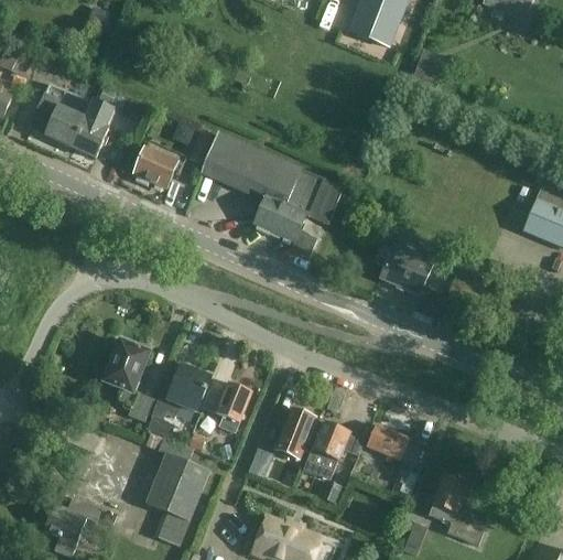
[(389,46),(407,0),(359,0),(348,30),(389,46)]
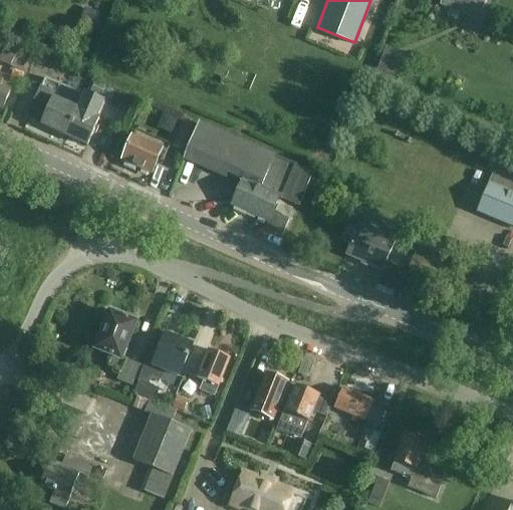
[(439,0),(438,3),(476,18),(483,0),(439,0)]
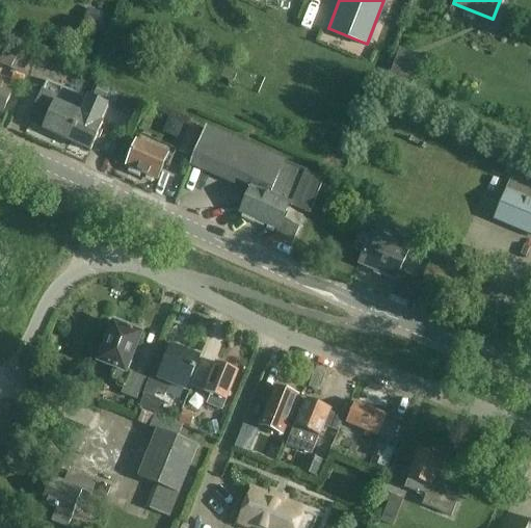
[(97,9),(90,26),(101,29),(106,12),(97,9)]
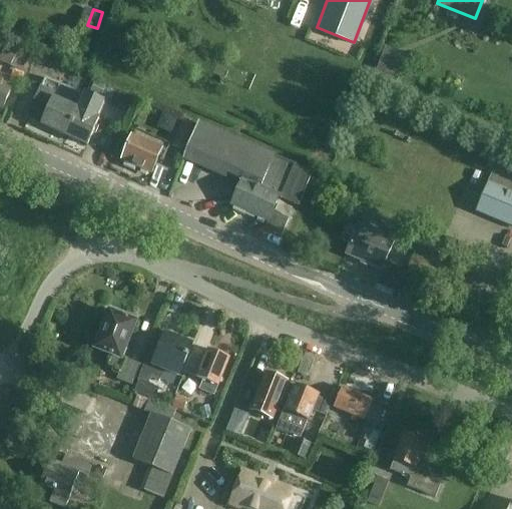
[(3,43),(0,50),(0,60),(20,70),(27,53),(3,43)]
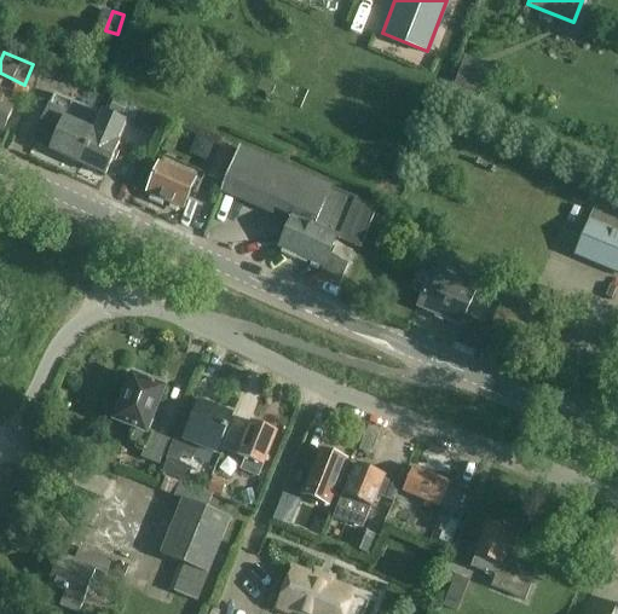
[(451,86),(478,97),(491,63),(466,53),(451,86)]
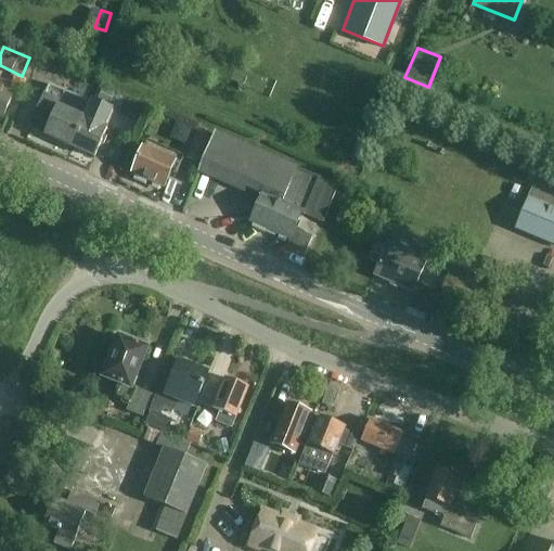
[(11,80),(0,75),(0,116),(1,117),(11,93),(5,91),(11,80)]
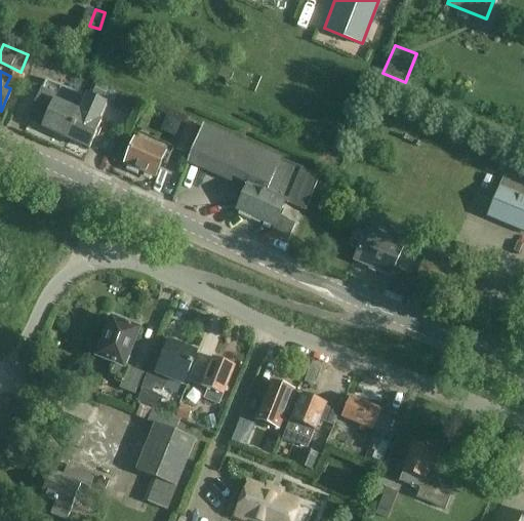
[(39,91),(28,116),(42,122),(41,126),(56,133),(66,137),(82,99),(81,98),(83,94),(76,91),(45,78),(40,89),(40,88),(39,91)]
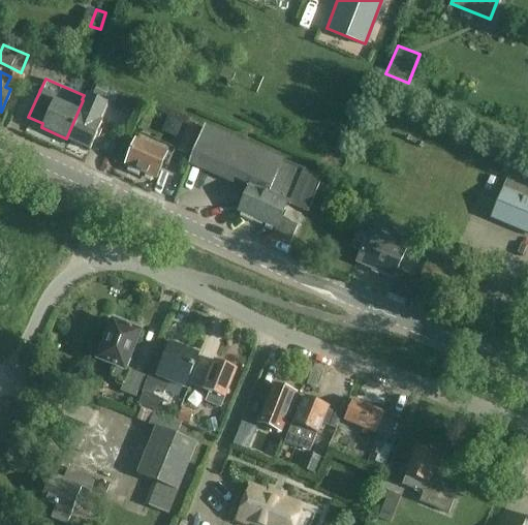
[(95,82),(91,91),(102,95),(106,86),(95,82)]
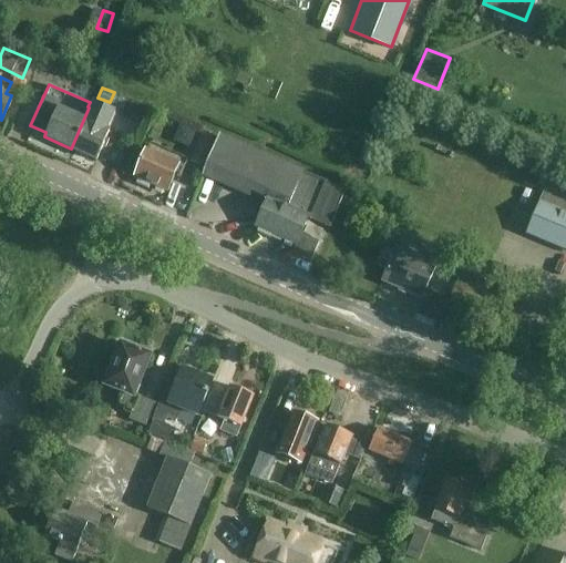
[(89,108),(71,149),(94,160),(107,130),(105,129),(114,112),(93,102),(90,108),(89,108)]
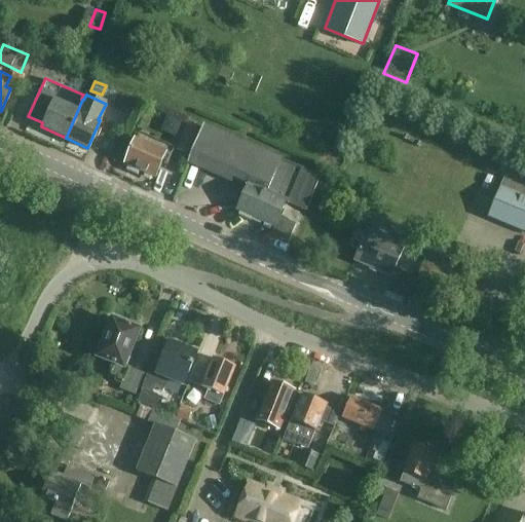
[(181,134),(175,148),(188,154),(194,140),(200,125),(187,119),(181,134)]
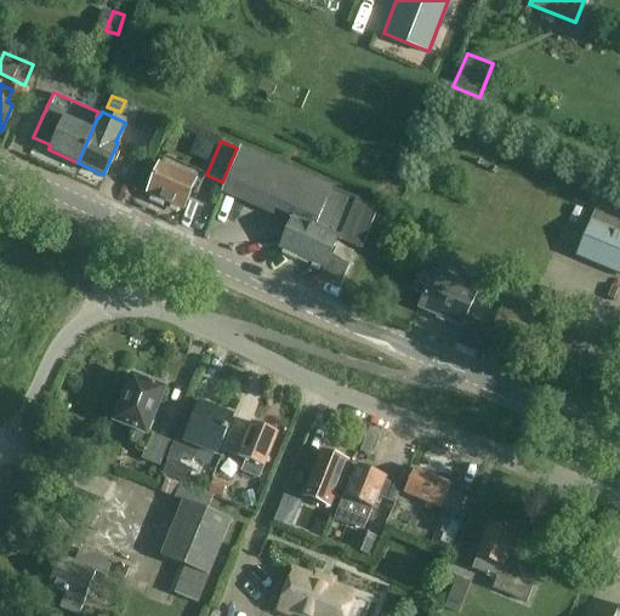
[(358,247),(376,205),(329,186),(330,184),(240,147),(222,190),(268,209),(269,206),(291,216),(279,245),(323,263),(334,238),(358,247)]
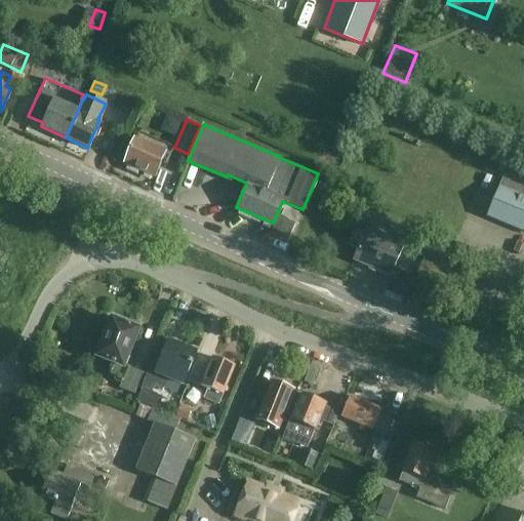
[(152,174),(162,150),(132,136),(121,162),(152,174)]
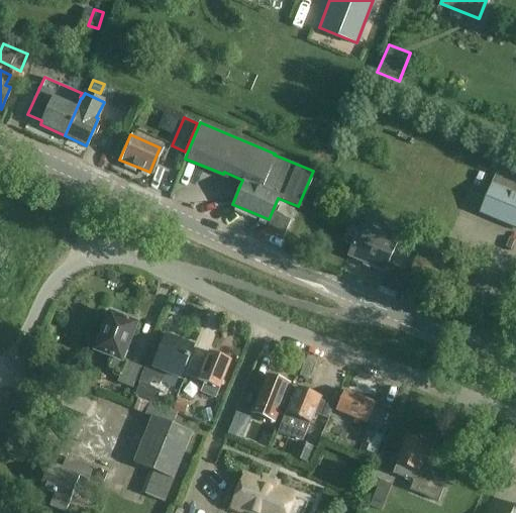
[(491,181),(478,210),(499,219),(514,225),(515,226),(515,191),(510,189),(504,186),(491,181)]
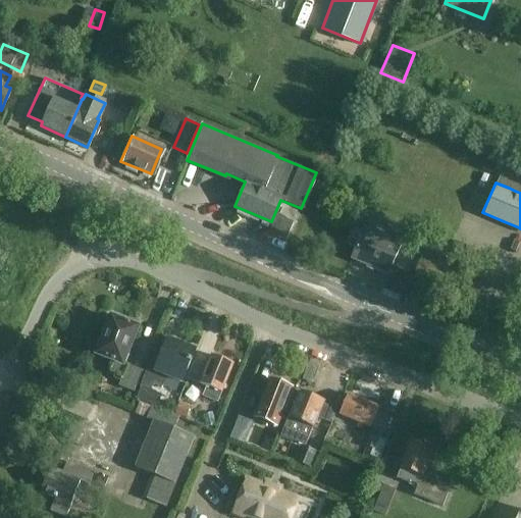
[(348,230),(344,240),(355,245),(350,257),(386,273),(389,267),(400,244),(358,225),(351,222),(348,230)]
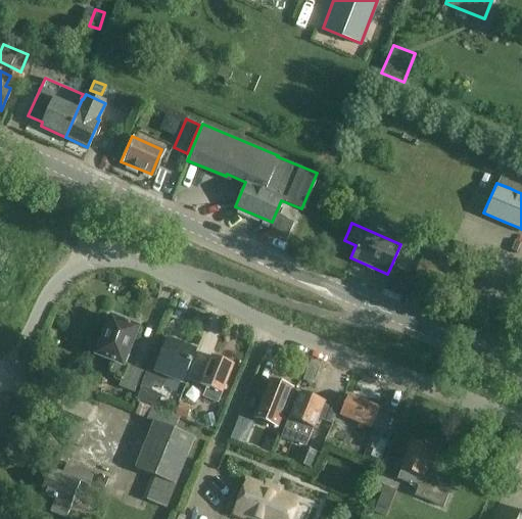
[(423,254),(413,277),(459,296),(466,278),(468,274),(423,254)]
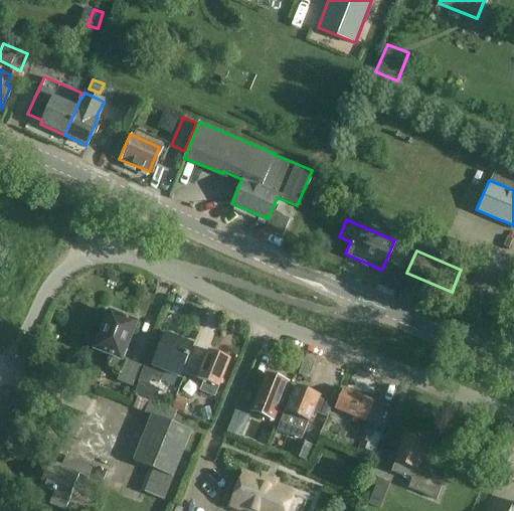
[(122,313),(115,310),(112,311),(110,310),(93,350),(109,356),(106,364),(113,367),(111,370),(117,373),(115,378),(130,384),(139,364),(120,356),(135,321),(122,316),(122,313)]
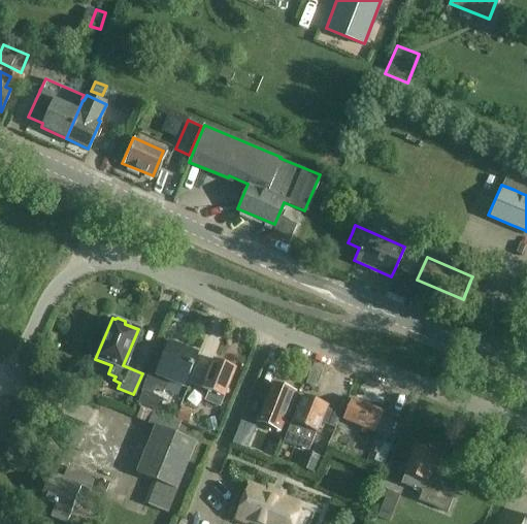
[(183,386),(197,351),(168,338),(162,354),(155,352),(142,383),(143,384),(136,402),(139,403),(141,404),(152,407),(158,411),(158,408),(163,397),(152,393),(154,387),(162,390),(166,379),(183,386)]
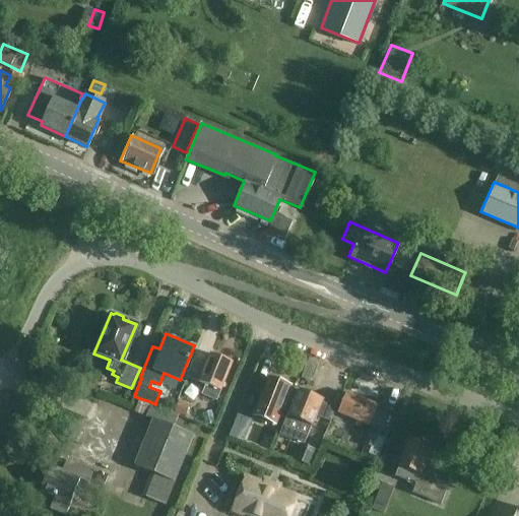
[(191,358),(184,375),(197,381),(203,383),(200,393),(215,399),(218,390),(219,390),(231,361),(209,351),(204,364),(191,358)]
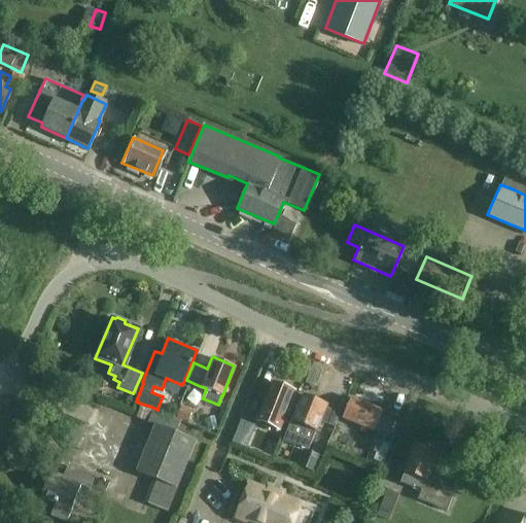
[(282,419),(293,389),(272,381),(256,420),(271,426),(275,416),(282,419)]
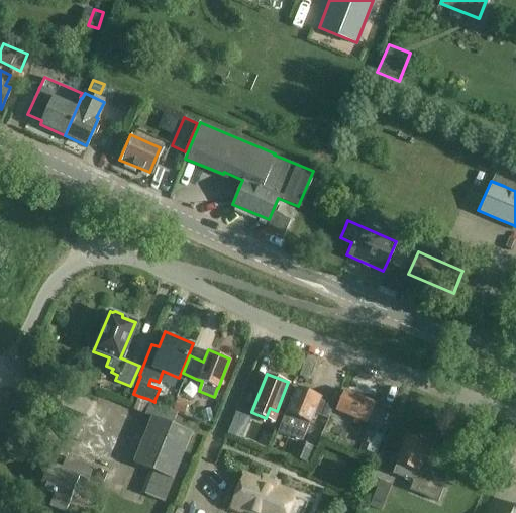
[(310,421),(320,395),(297,386),(287,411),(285,410),(277,430),(295,437),(297,431),(304,434),(309,421),(310,421)]
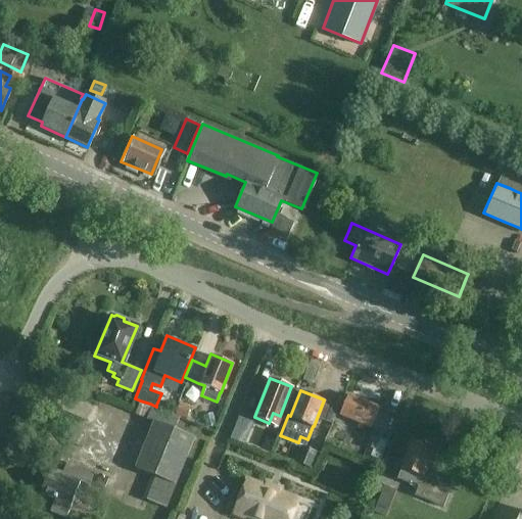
[(370,427),(379,407),(346,392),(338,414),(370,427)]
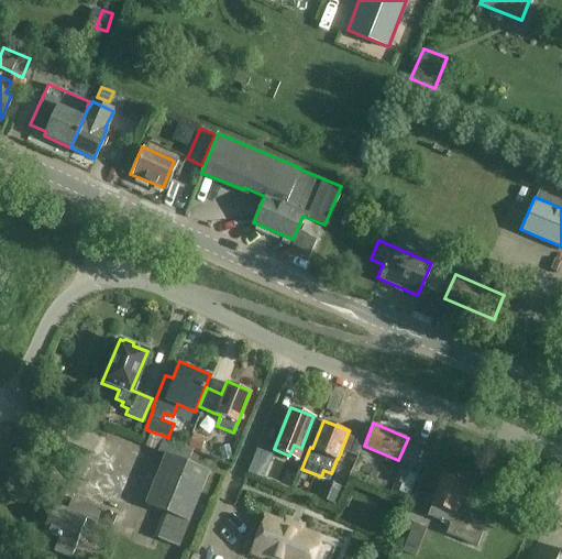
[(149,430),(143,442),(156,448),(155,450),(163,452),(143,503),(161,510),(151,534),(155,536),(177,545),(187,521),(189,522),(210,471),(188,461),(193,448),(168,436),(168,438),(162,435),(151,431),(149,430)]
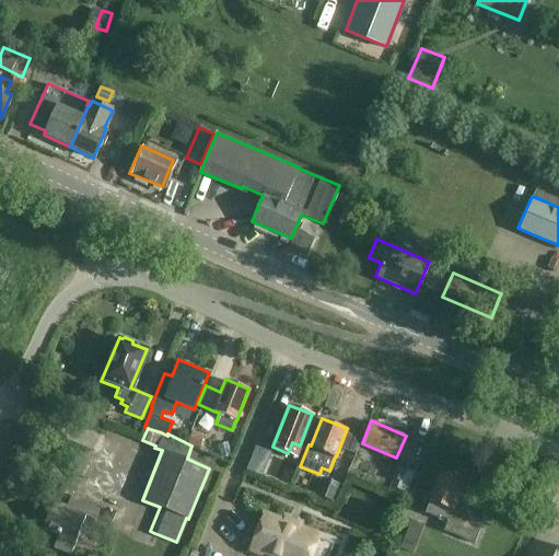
[(199,448),(205,435),(191,429),(187,442),(199,448)]
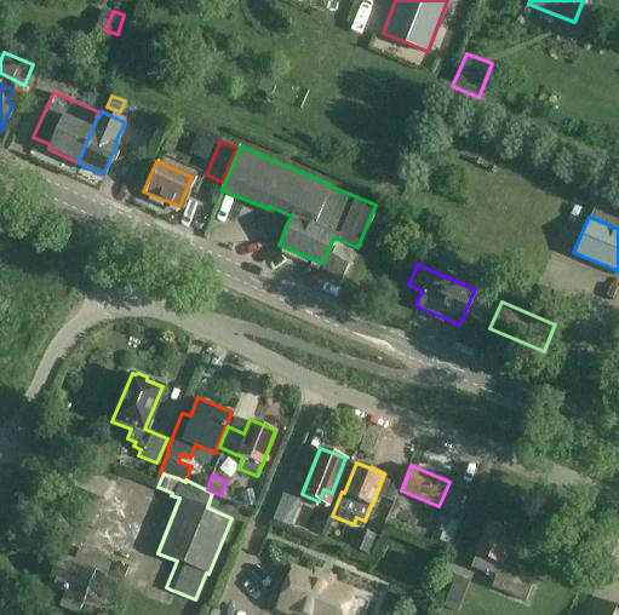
[(281,492),(271,518),(288,524),(299,498),(281,492)]
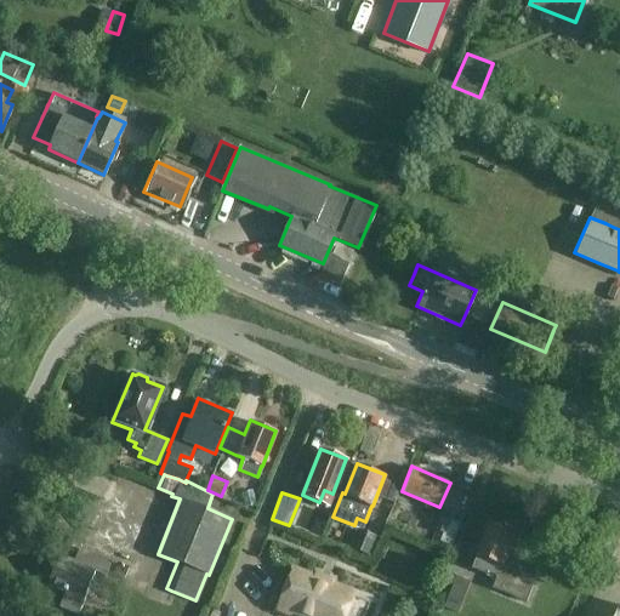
[(438,513),(432,528),(433,528),(441,531),(438,539),(449,543),(458,520),(449,517),(449,518),(438,513)]
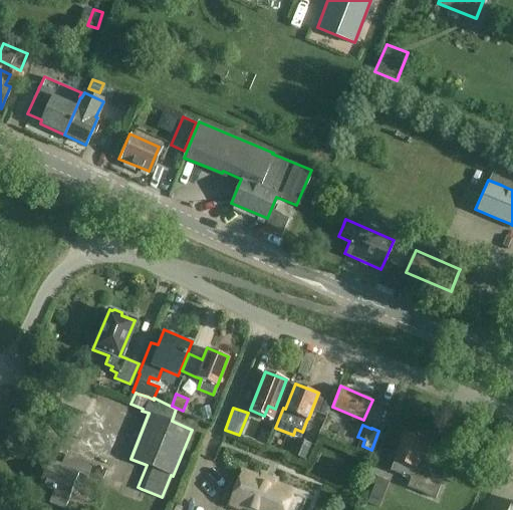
[(435,497),(442,479),(416,468),(426,441),(404,432),(392,459),(393,460),(389,469),(410,478),(407,486),(435,497)]
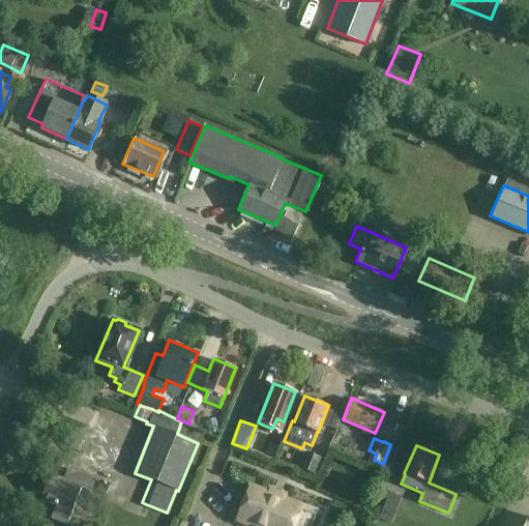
[(314,473),(320,456),(303,449),(296,466),(314,473)]
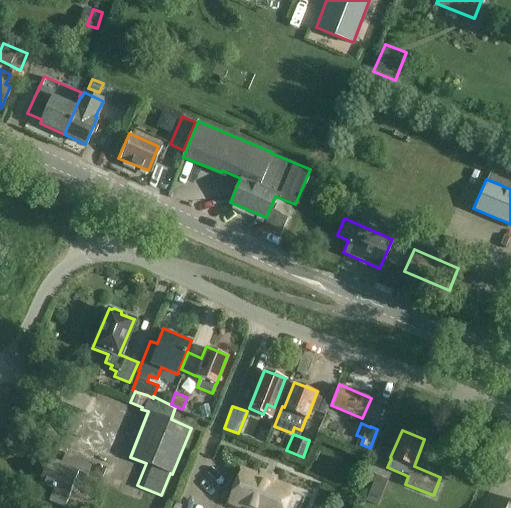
[(505,459),(510,449),(500,444),(495,454),(505,459)]
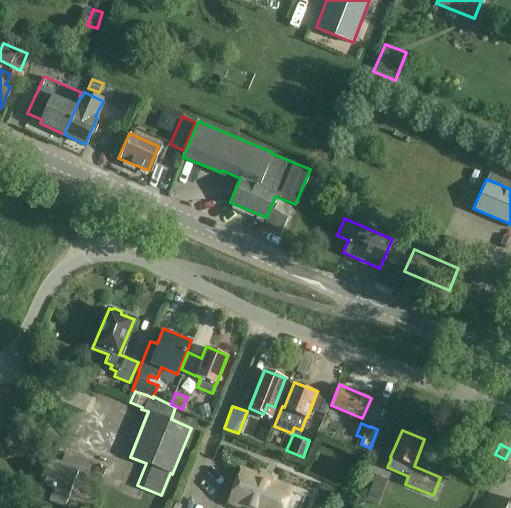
[(92,461),(64,449),(59,461),(49,456),(39,480),(52,485),(47,497),(63,504),(78,470),(87,474),(92,461)]
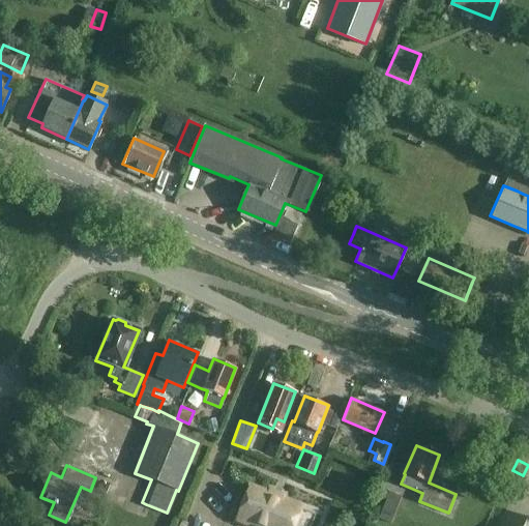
[(105,494),(110,481),(99,477),(94,490),(105,494)]
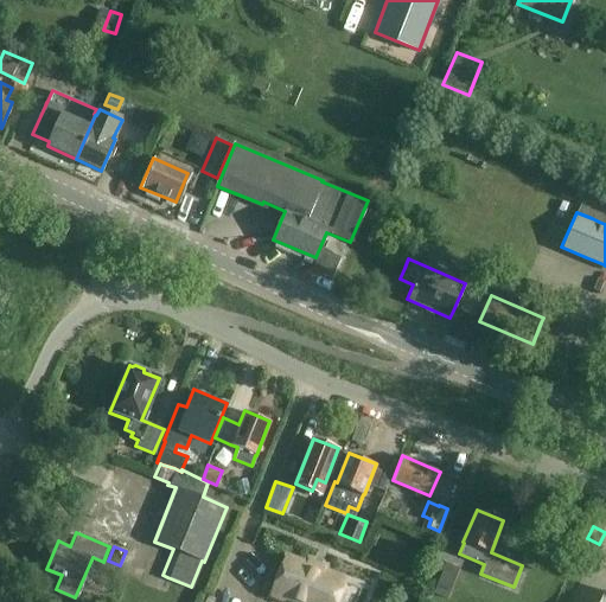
[(306,564),(286,556),(272,593),(294,601),(332,601),(343,578),(320,570),(321,567),(306,562),(306,564)]
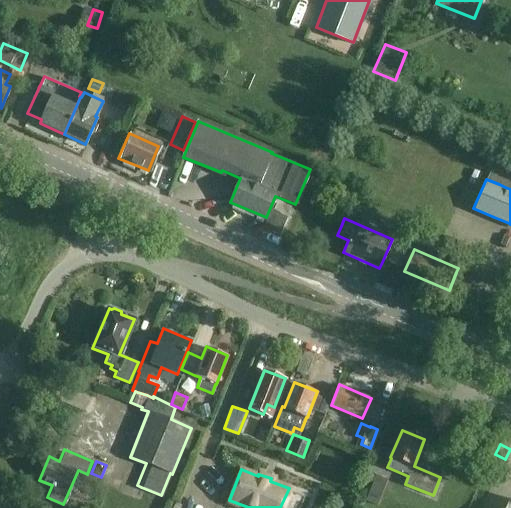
[(366,491),(364,498),(376,503),(379,496),(387,476),(374,471),(366,491)]
